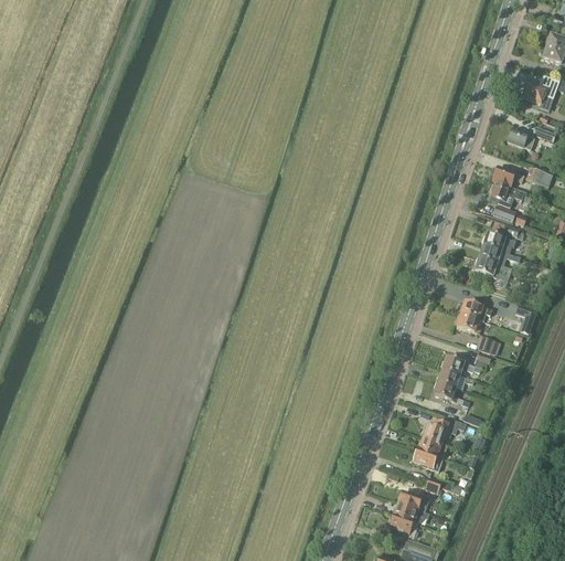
[(564,39),(550,33),(545,45),(564,52),(564,39)]
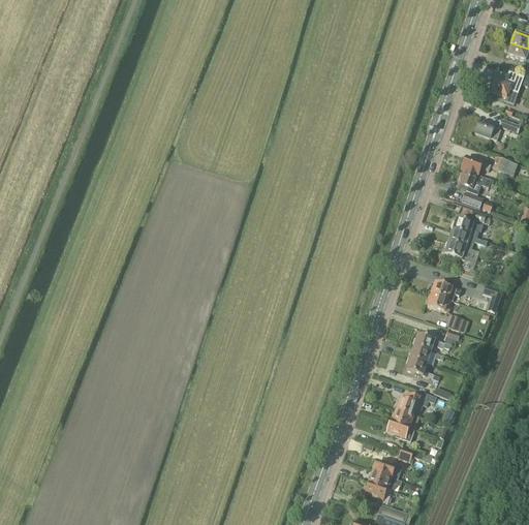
[(528,49),(510,42),(507,54),(528,61),(528,49)]
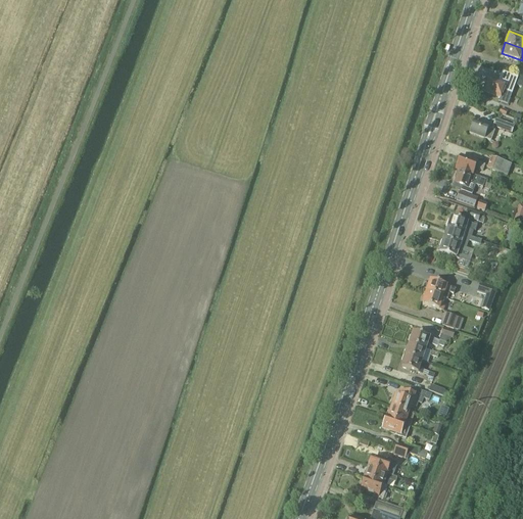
[(511,86),(487,78),(483,89),(502,96),(505,89),(509,90),(509,91),(515,93),(517,88),(511,86)]
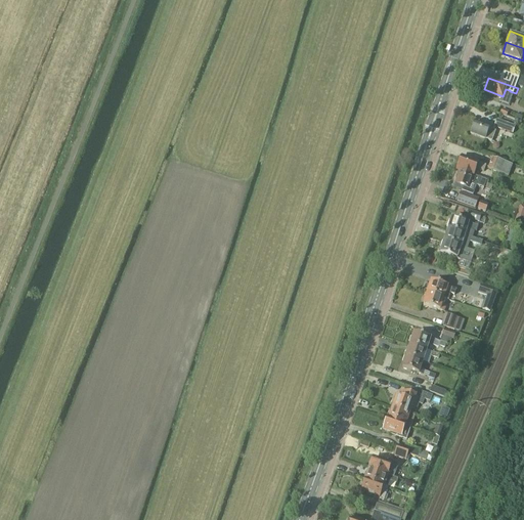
[(515,123),(496,116),(493,124),(513,131),(515,123)]
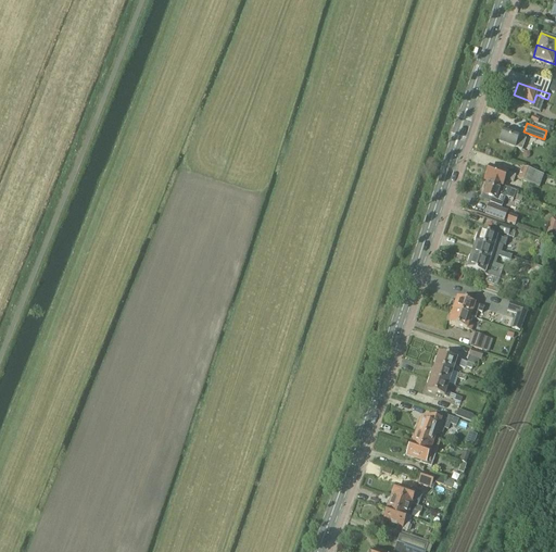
[(519,133),(503,126),(498,138),(521,147),(526,136),(519,134),(519,133)]
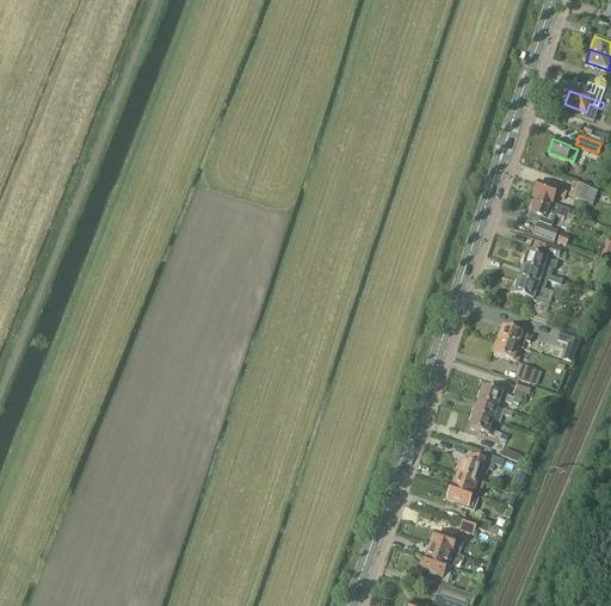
[(538,179),(532,195),(536,196),(551,202),(551,201),(553,202),(556,193),(563,197),(566,190),(557,187),(559,186),(538,179)]
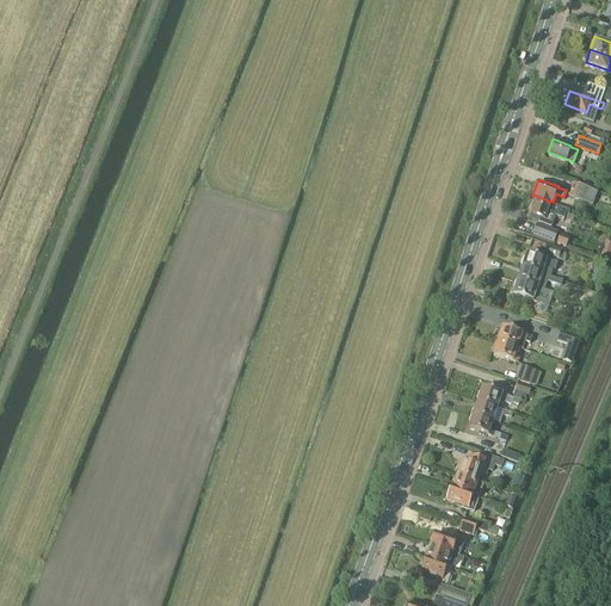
[(571,187),(568,193),(592,203),(598,189),(574,180),(571,187)]
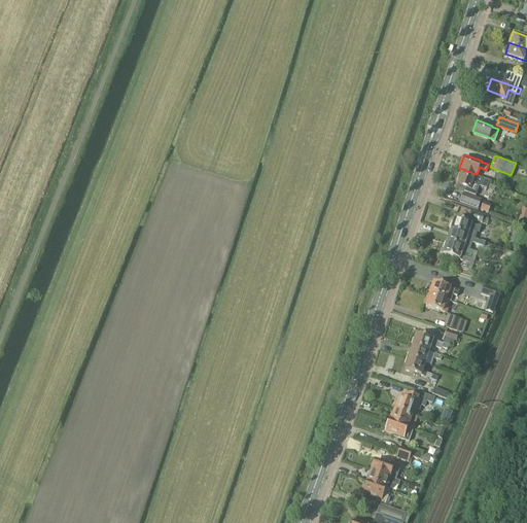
[(476,174),(462,169),(457,181),(471,186),(475,178),(478,179),(480,179),(479,181),(481,181),(481,182),(487,184),(487,185),(494,188),(496,184),(492,182),(492,183),(488,181),(489,178),(483,176),(477,174),(476,173),(476,174)]
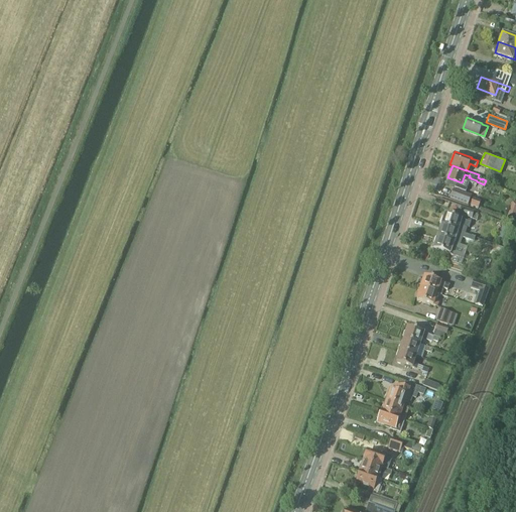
[(449,196),(467,203),(471,194),(453,187),(449,196)]
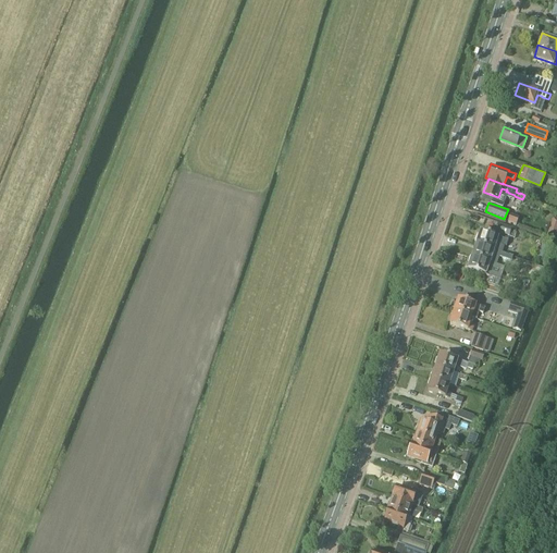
[(518,216),(510,212),(508,220),(516,222),(518,216)]
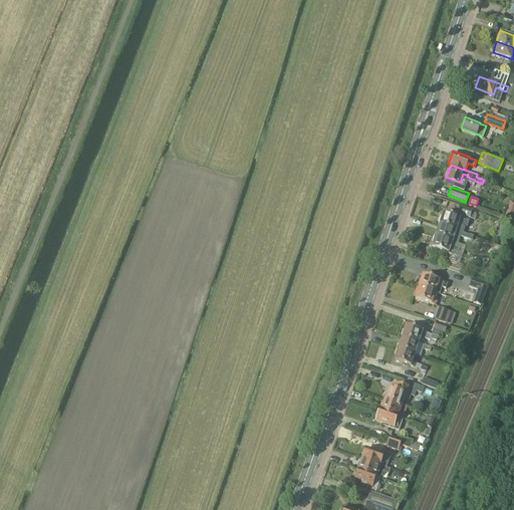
[(460,204),(458,211),(469,215),(472,208),(460,204)]
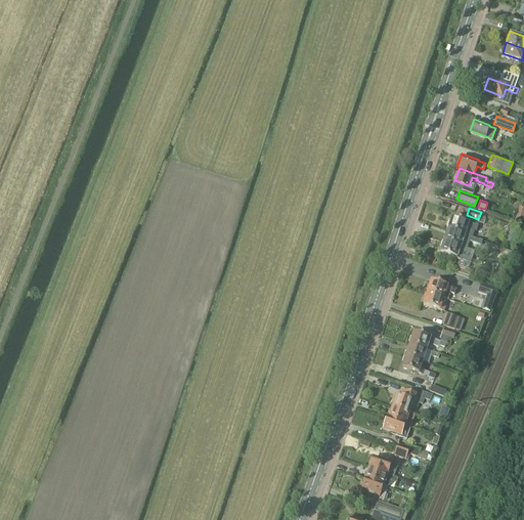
[(451,215),(447,227),(472,234),(474,228),(476,228),(483,230),(484,225),(478,223),(465,219),(451,215)]
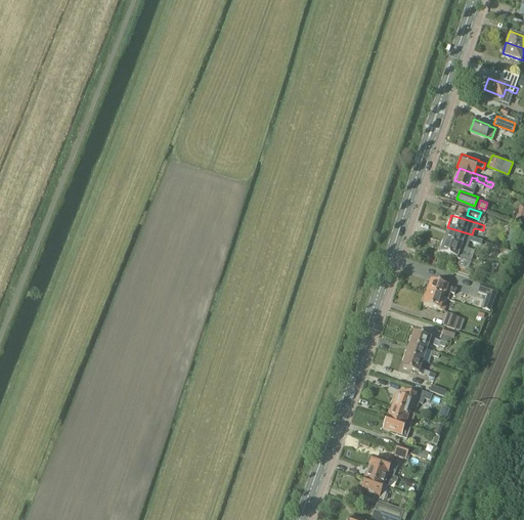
[(472,234),(447,227),(443,239),(468,247),(468,246),(470,240),(481,243),(482,239),(472,234)]
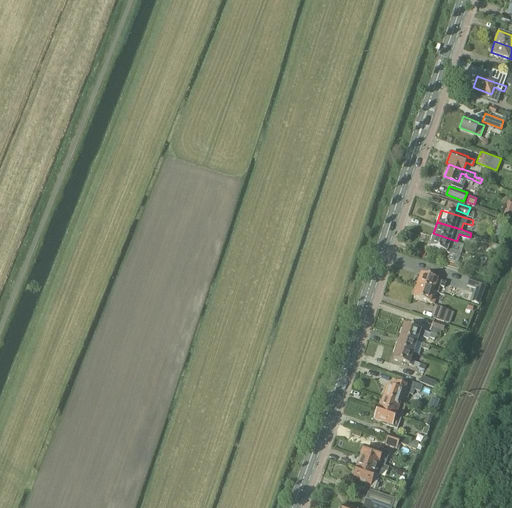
[(446,263),(445,265),(458,269),(459,267),(458,267),(460,261),(458,260),(460,254),(456,253),(457,248),(455,247),(457,241),(433,233),(430,245),(450,251),(448,257),(447,257),(445,263),(446,263)]
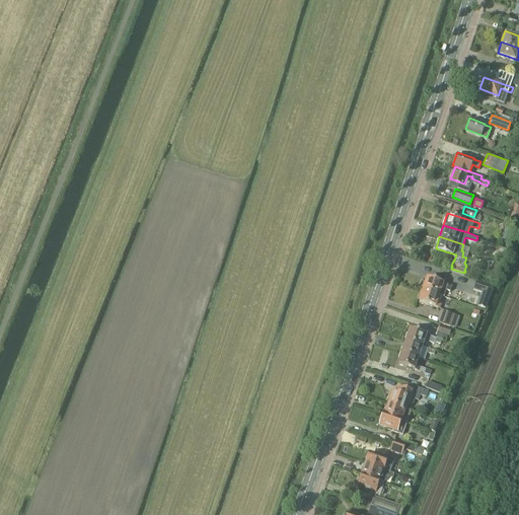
[(423,287),(440,293),(440,294),(444,295),(446,287),(450,289),(451,284),(426,276),(423,287)]
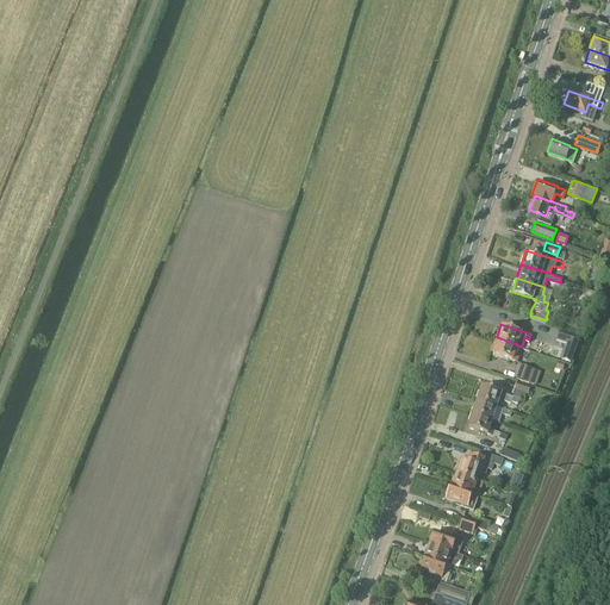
[(555,337),(566,342),(561,356),(571,360),(579,335),(560,328),(555,337)]
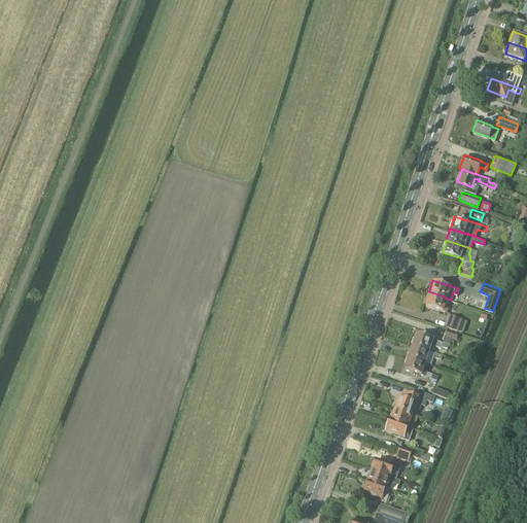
[(447,298),(429,291),(425,304),(447,311),(448,306),(445,304),(447,299),(447,298)]
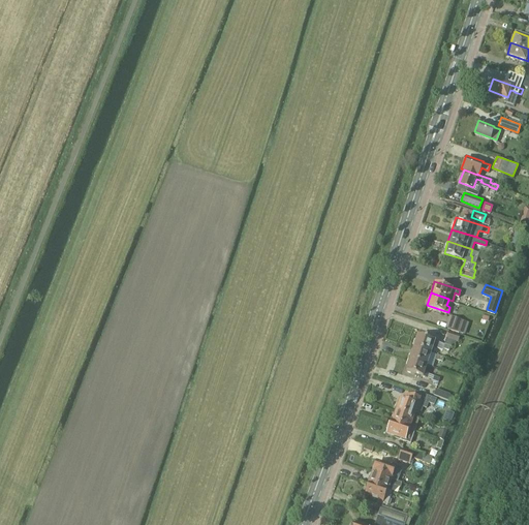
[(463,318),(450,314),(446,326),(459,330),(463,318)]
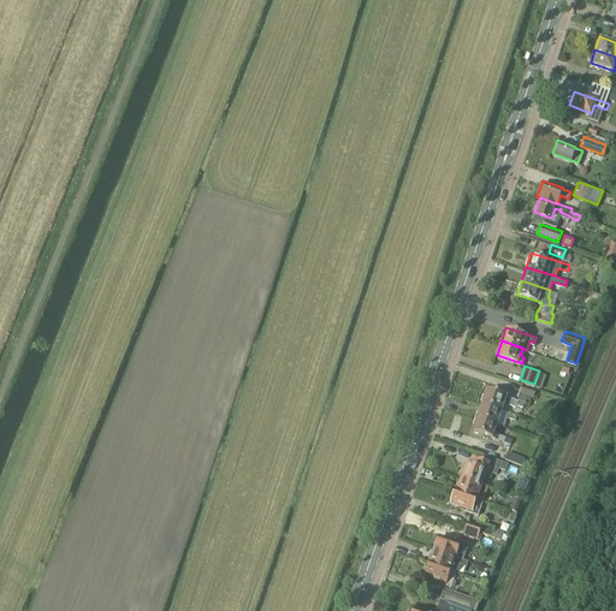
[(517,398),(486,387),(481,402),(502,408),(504,401),(508,402),(508,403),(515,405),(516,403),(522,405),(525,401),(527,402),(528,402),(531,395),(533,395),(535,387),(522,383),(517,398)]
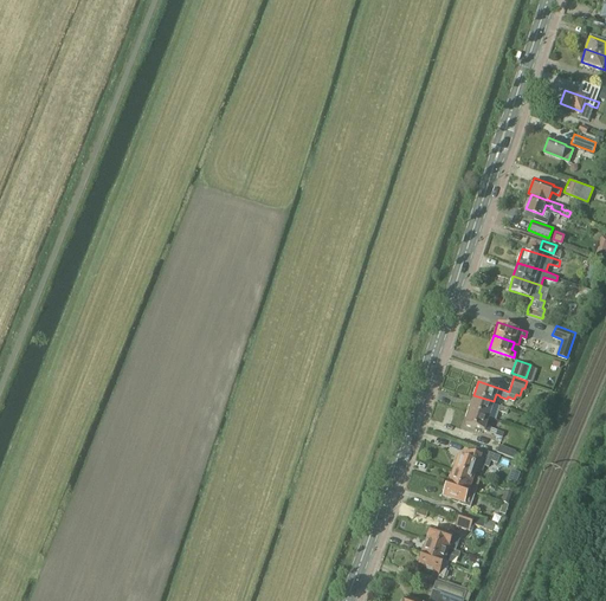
[(507,406),(500,404),(494,401),(474,395),(469,408),(489,415),(492,407),(505,411),(507,406)]
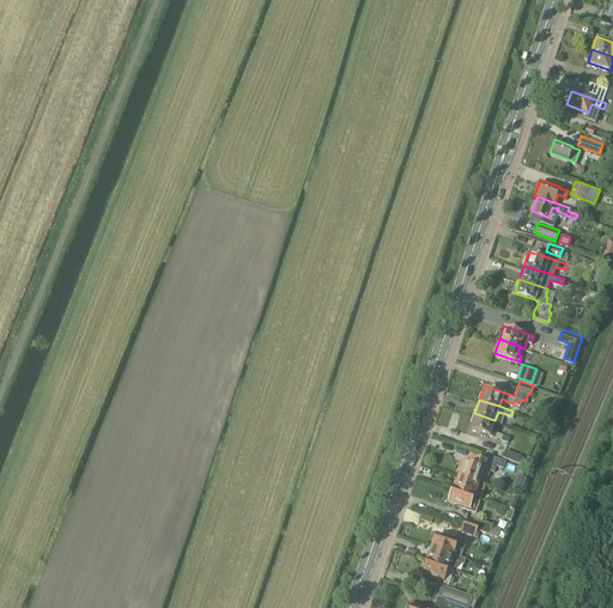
[(474,413),(469,427),(495,436),(508,439),(509,435),(496,431),(497,429),(492,427),(495,420),(474,413)]
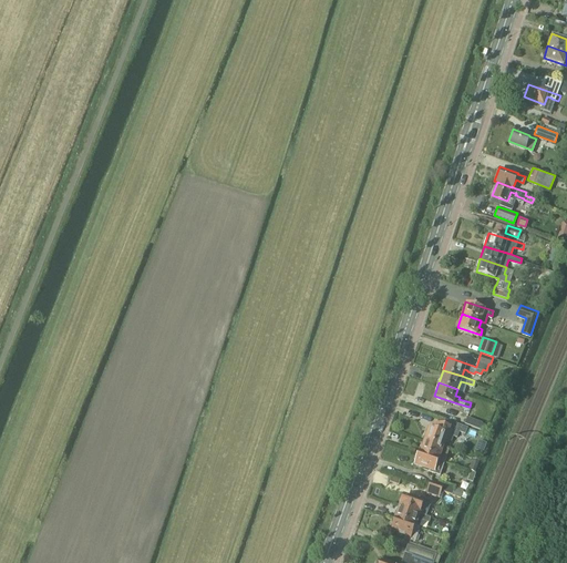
[(466,415),(464,421),(480,427),(485,429),(487,422),(482,420),(466,415)]
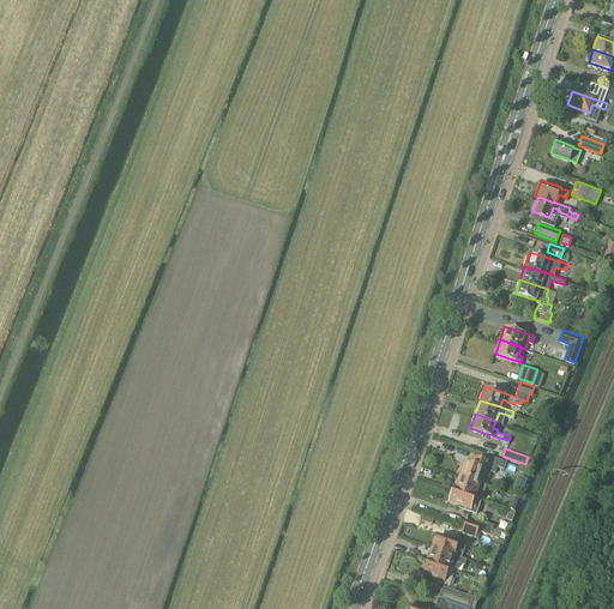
[(458,474),(480,482),(481,476),(485,476),(489,462),(492,454),(483,452),(481,459),(473,456),(471,459),(469,458),(468,463),(463,462),(458,474)]
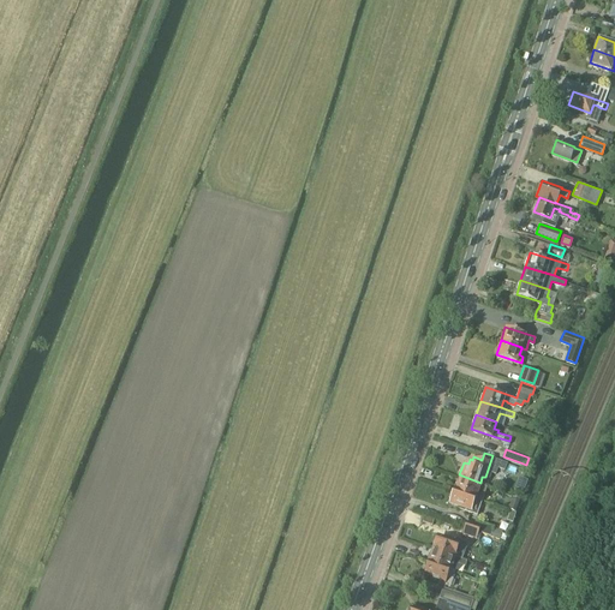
[(454,488),(482,497),(487,484),(481,483),(459,474),(457,484),(455,484),(454,488)]
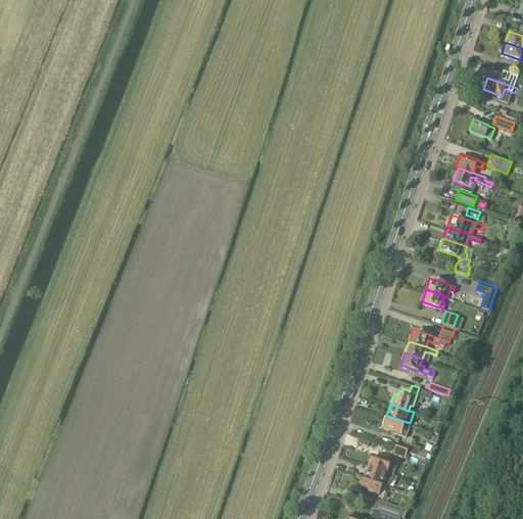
[(382,426),(395,430),(394,433),(406,436),(410,423),(386,415),(382,426)]
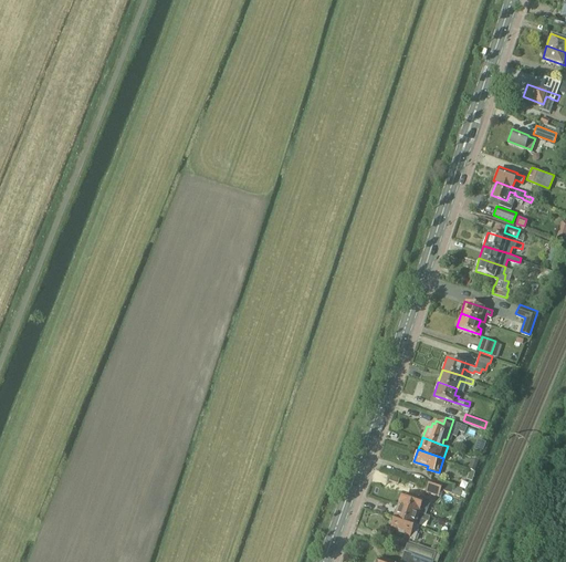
[(429,478),(427,484),(440,488),(461,495),(463,489),(453,486),(454,482),(438,477),(437,480),(429,478)]
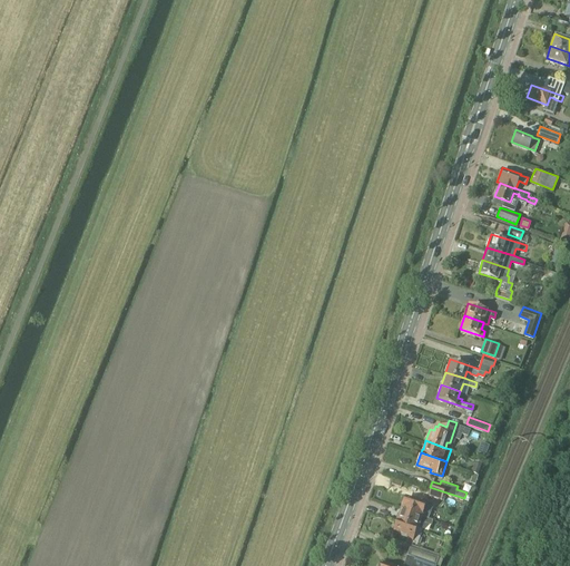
[(430,487),(428,493),(442,497),(443,491),(430,487)]
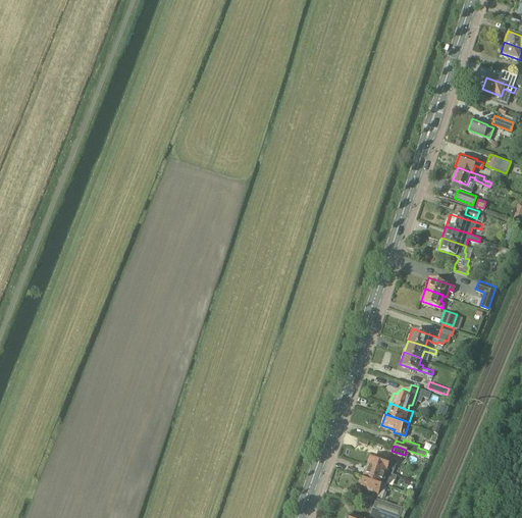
[(367,460),(369,462),(368,464),(392,472),(395,463),(389,461),(390,459),(392,459),(392,458),(385,455),(384,458),(372,454),(371,456),(368,457),(367,460)]
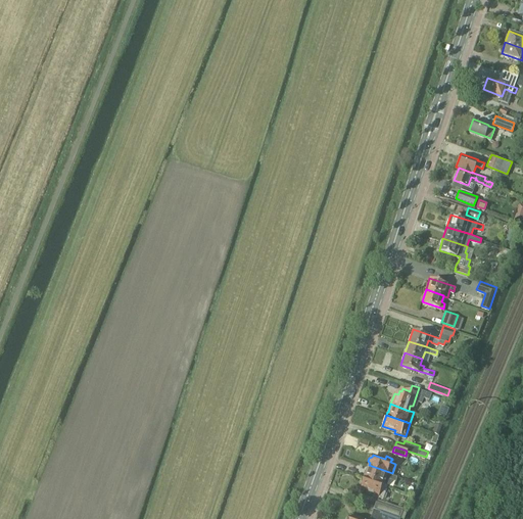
[(365,476),(386,483),(388,477),(395,479),(397,475),(392,473),(369,465),(365,476)]
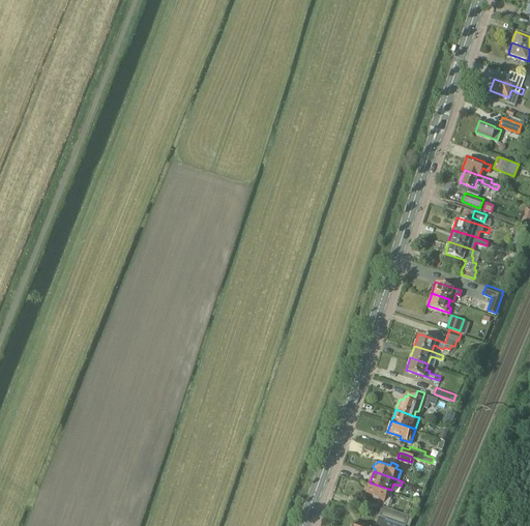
[(391,490),(370,483),(369,485),(366,486),(365,489),(366,491),(365,494),(379,498),(378,500),(388,504),(392,491),(391,490)]
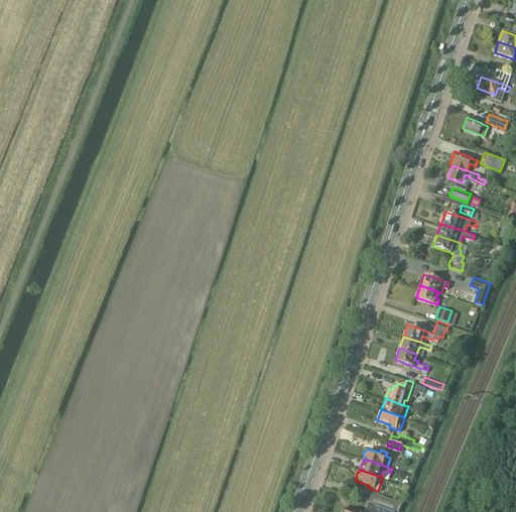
[(397,503),(371,494),(368,501),(394,510),(397,503)]
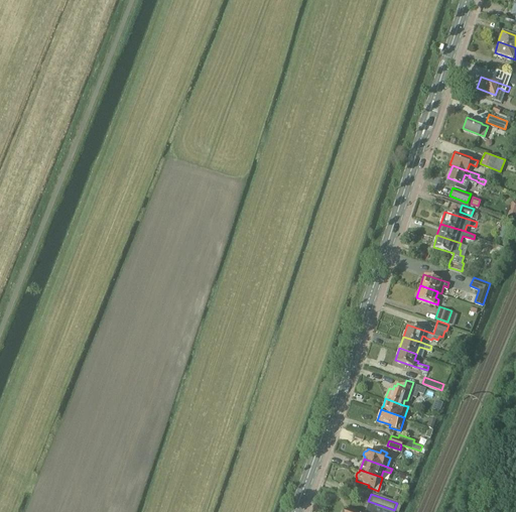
[(393,511),(394,510),(368,501),(365,510),(364,511),(361,511),(360,511),(356,511),(348,509),(347,511),(343,511),(393,511)]
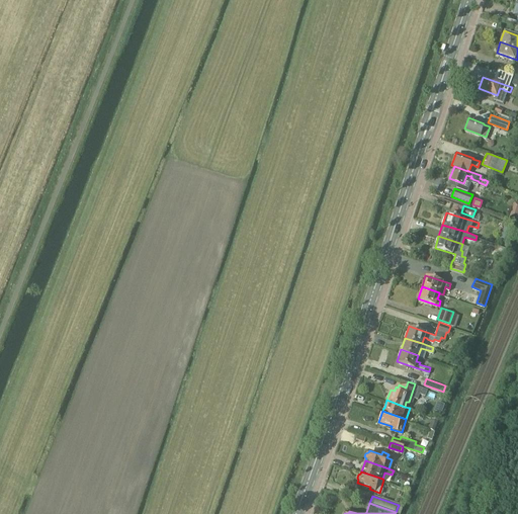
All buildings are outlined.
